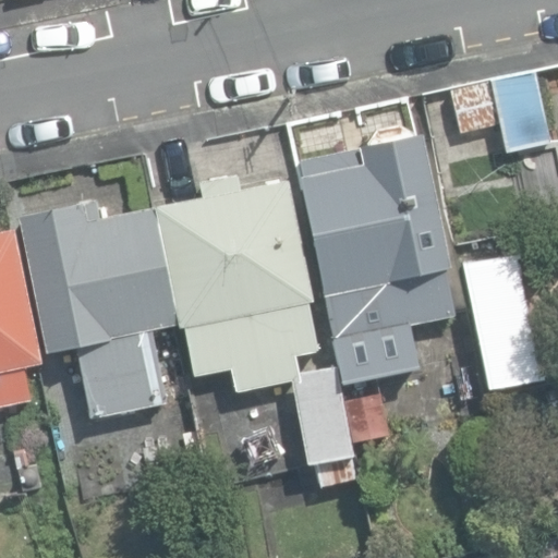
[(523,144),(550,138),(533,65),(490,75),(508,150),(524,147),(523,144)]
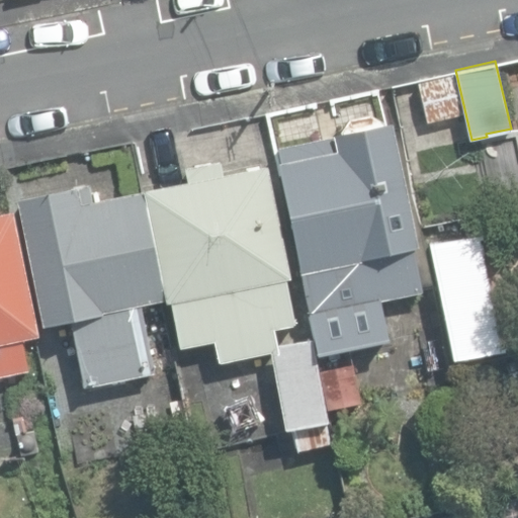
[(449,76),(416,83),(425,124),(457,117),(449,76)]
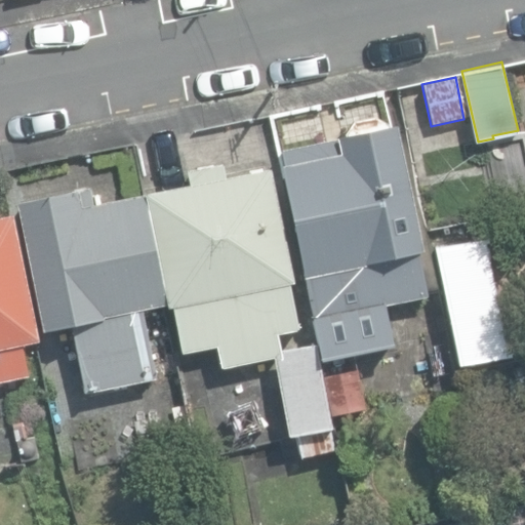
[(282,165),(327,363),(391,349),(379,300),(433,291),(423,249),(428,248),(399,123),(391,125),(376,116),(355,119),(346,133),(284,148),(287,164),(282,165)]
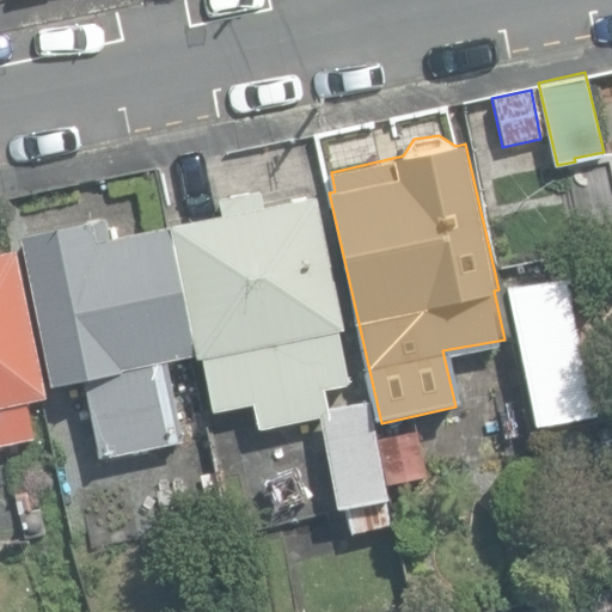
[(318,418),(337,509),(385,500),(366,402),(324,410),(320,391),(347,385),(336,331),(343,330),(317,197),(264,208),(261,190),(215,200),(219,216),(170,227),(196,357),(201,356),(212,412),(252,404),(257,430),(318,418)]
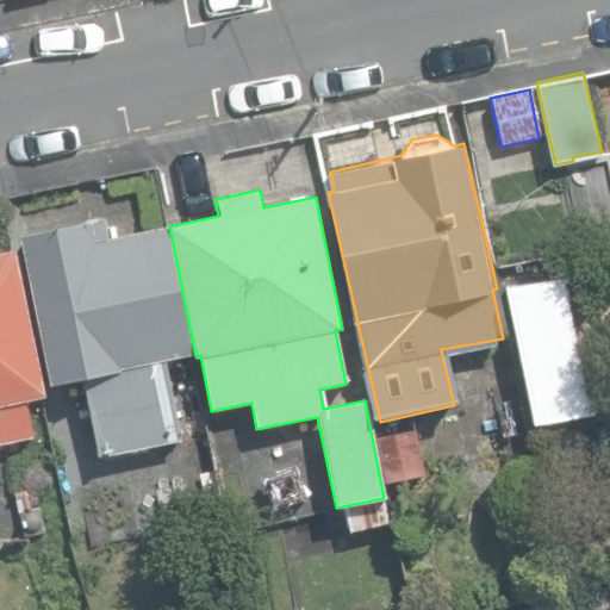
[(80,378),(97,453),(181,435),(165,355),(191,349),(165,224),(105,237),(100,217),(20,234),(51,384),(80,378)]
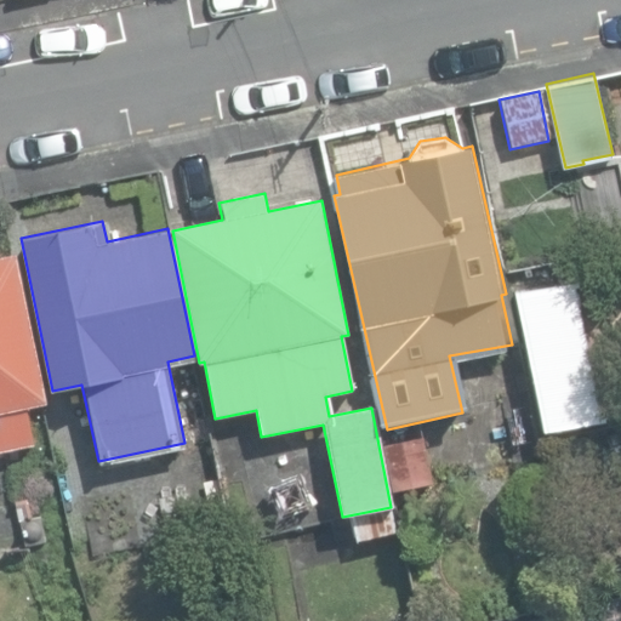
[(0,256),(0,451),(35,445),(27,406),(47,403),(16,254),(0,256)]
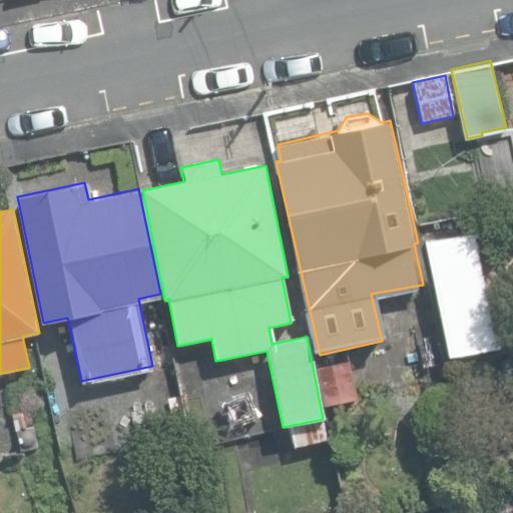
[(426,241),(449,358),(496,349),(474,232),(426,241)]
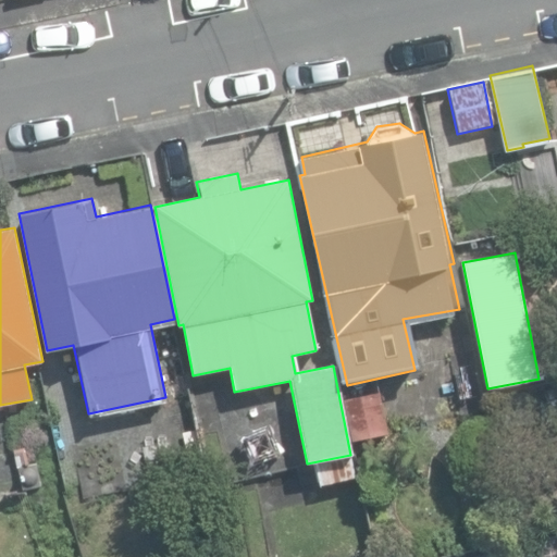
[(345,398),(354,440),(387,433),(379,391),(345,398)]
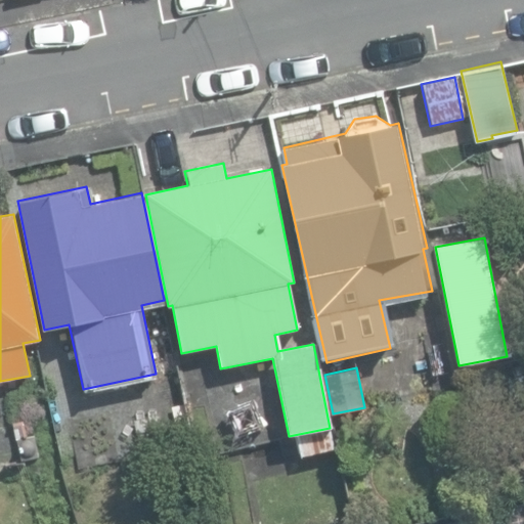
[(523,376),(513,379),(517,400),(523,398),(523,376)]
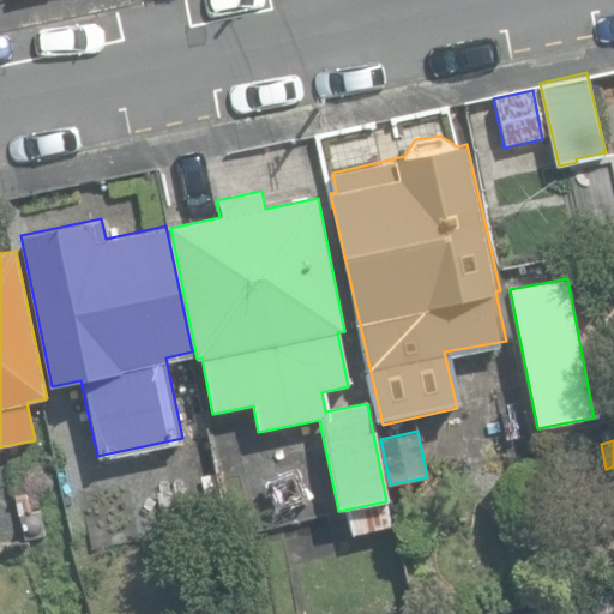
[(348,511),(353,536),(390,529),(385,505),(348,511)]
